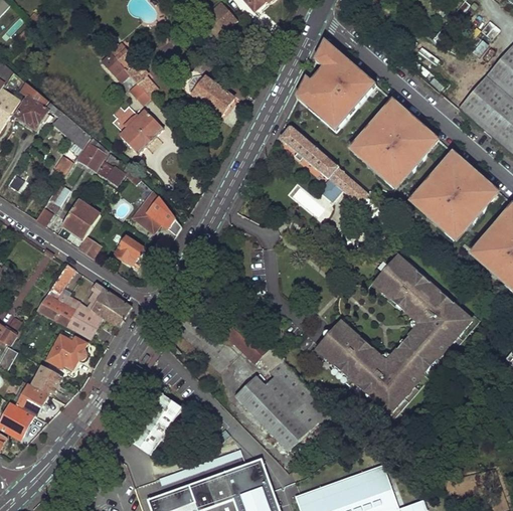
[(246,0),(255,10),(269,0),(271,3),(274,0),(246,0)]
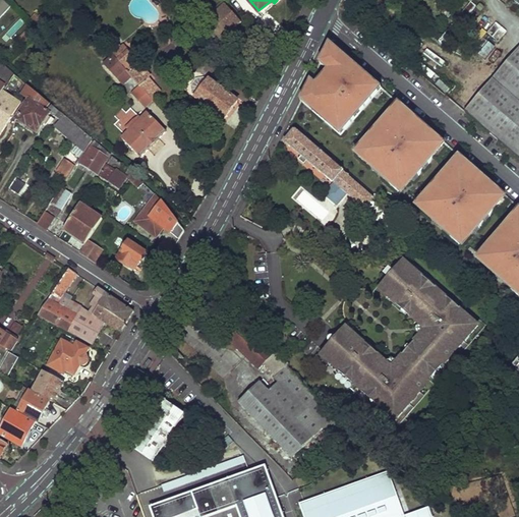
[(208,15),(224,33),(239,19),(224,1),(208,15)]
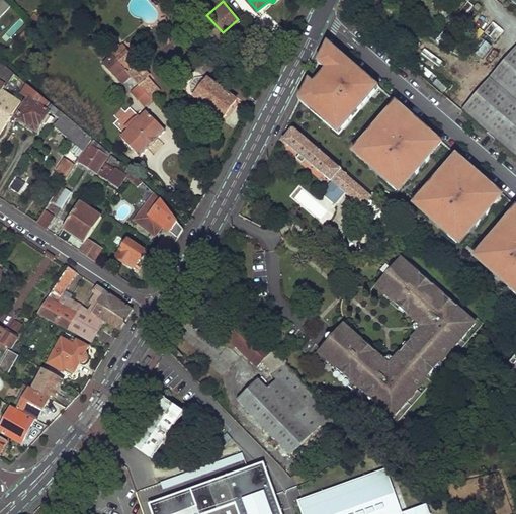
[(403,11),(394,24),(397,26),(405,13),(403,11)]
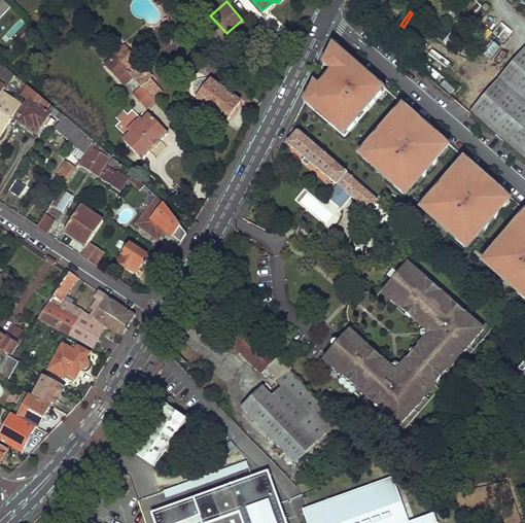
[(206,19),(222,36),(226,33),(210,15),(206,19)]
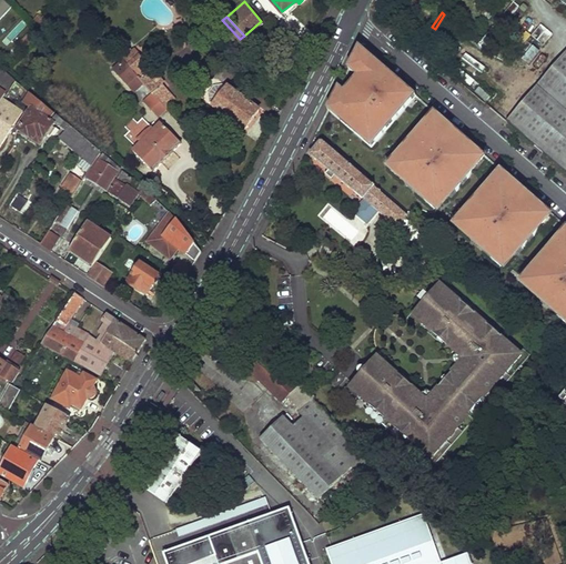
[(537,41),(551,31),(541,20),(528,30),(537,41)]
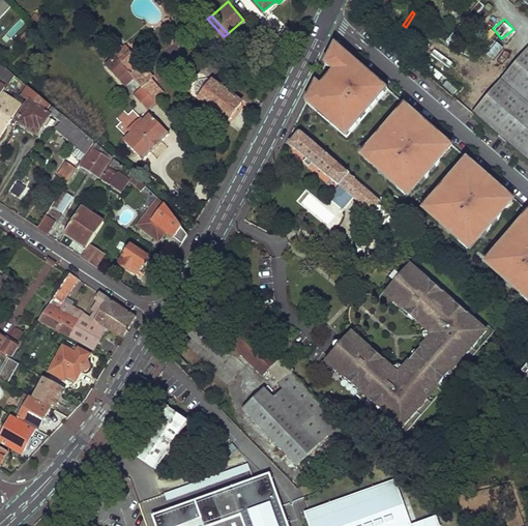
[(362,21),(356,27),(368,35),(371,28),(362,21)]
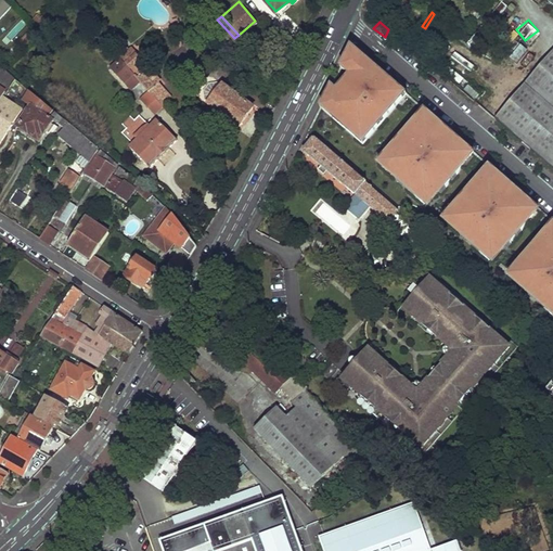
[(459,27),(454,33),(462,39),(467,34),(459,27)]
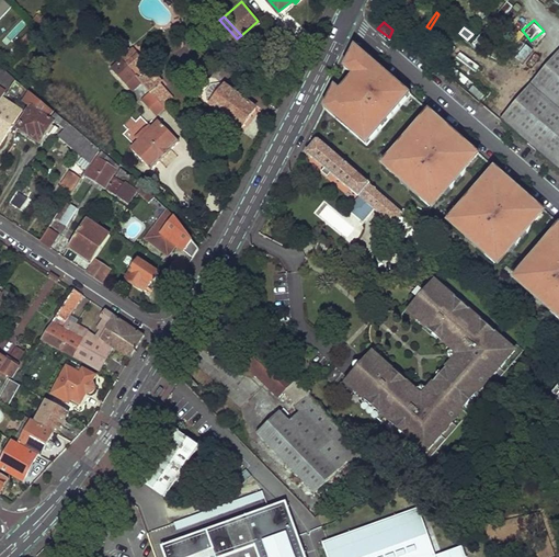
[(408,91),(352,43),(342,65),(351,72),(338,87),(333,82),(321,105),(364,141),(408,91)]
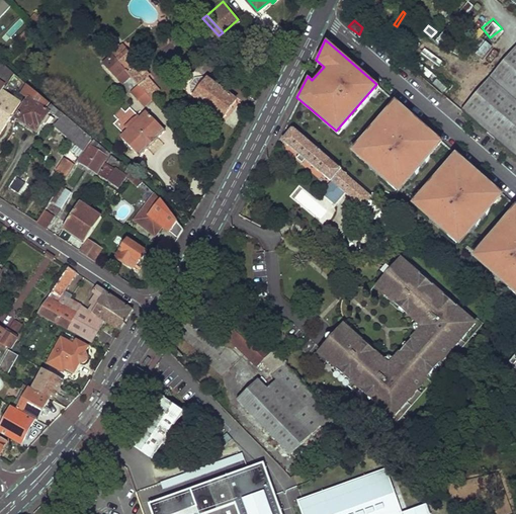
[(515,45),(514,44),(461,108),(515,155),(515,45)]
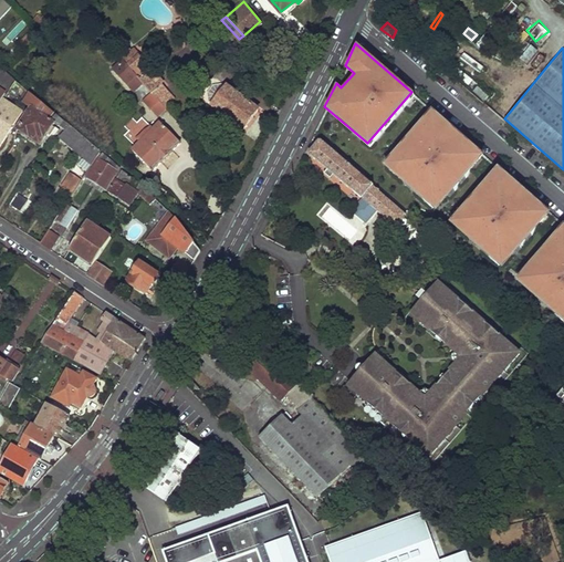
[(142,80),(150,90),(160,81),(133,49),(123,59),(142,80)]
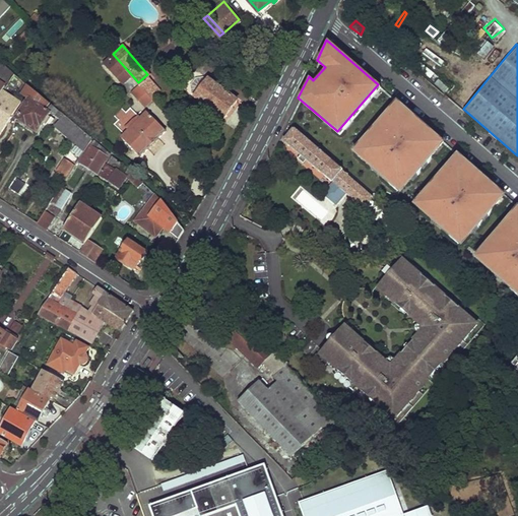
[(103,62),(120,81),(130,73),(113,54),(103,62)]
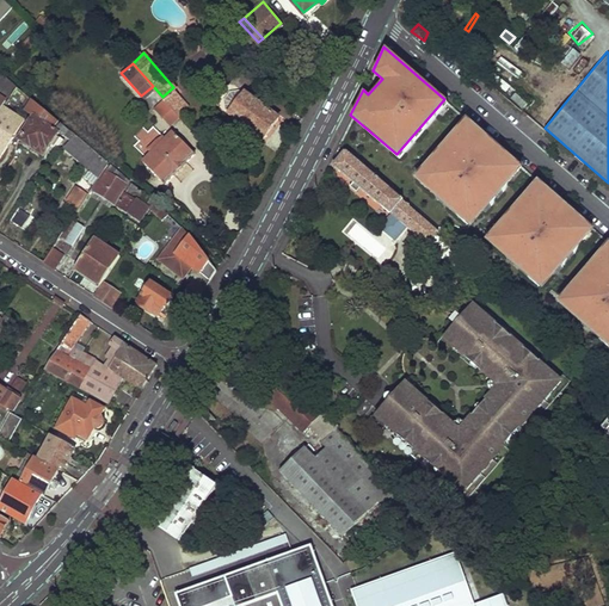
[(0,94),(5,98),(17,81),(0,68),(0,94)]
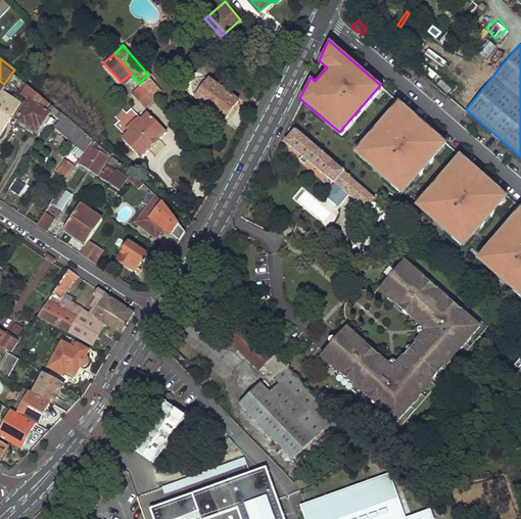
[(327,67),(319,60),(311,77),(315,81),(327,67)]
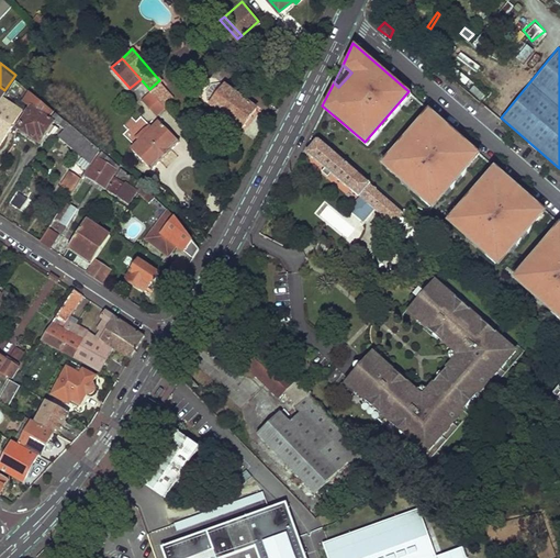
[(231,118),(239,124),(254,104),(224,84),(209,103),(220,110),(215,115),(226,122),(231,118)]
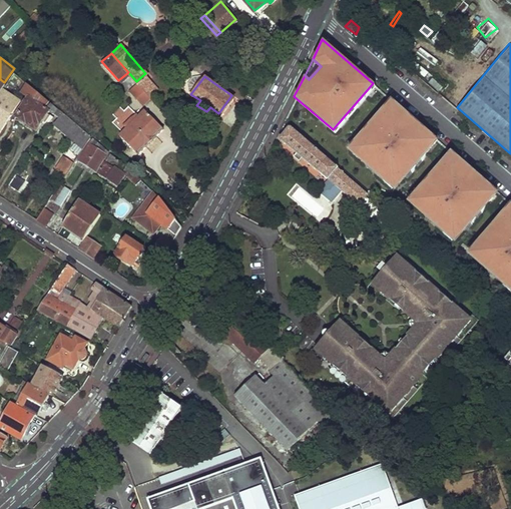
[(446,77),(442,82),(452,90),(456,85),(446,77)]
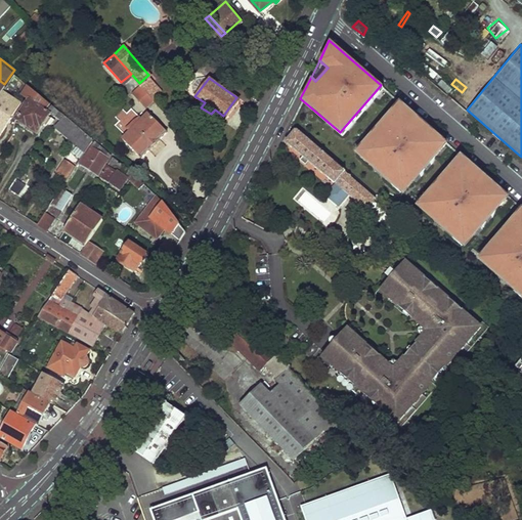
[(130,90),(143,104),(151,97),(144,89),(139,83),(130,90)]
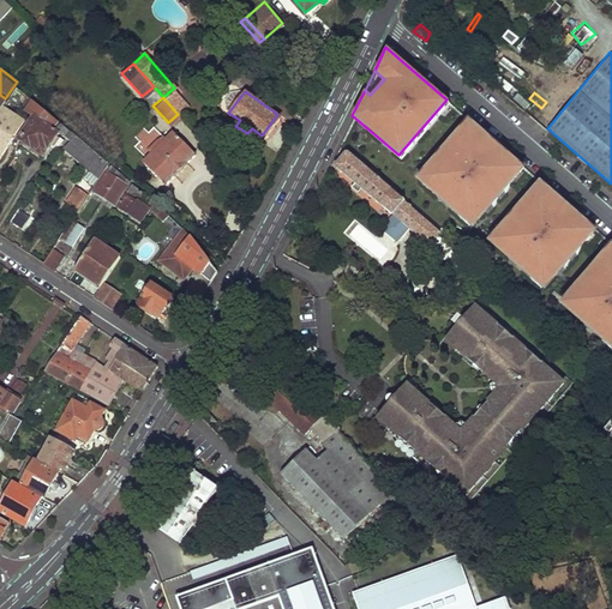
[(108,160),(34,98),(28,109),(34,114),(19,138),(46,152),(59,130),(71,137),(64,145),(99,174),(108,160)]
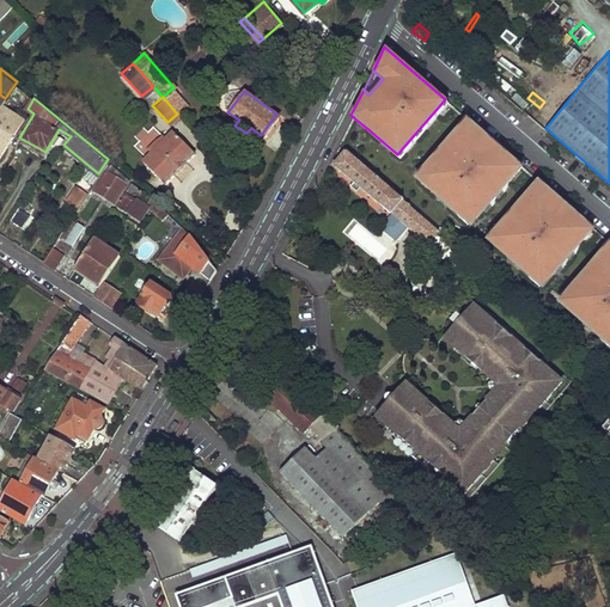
[(169,104),(177,114),(180,110),(172,102),(169,104)]
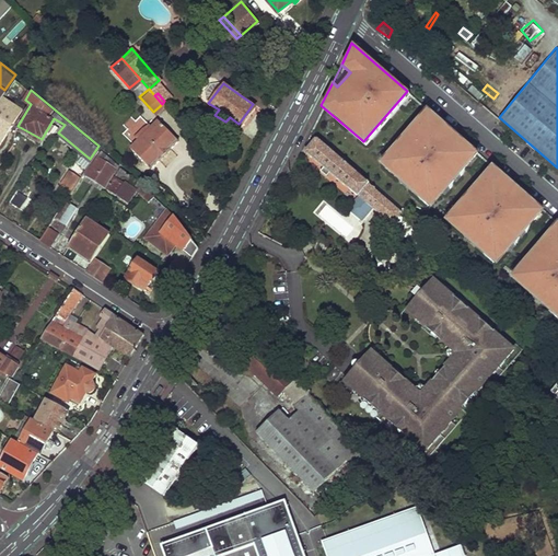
[(0,134),(20,105),(2,94),(0,96),(0,134)]
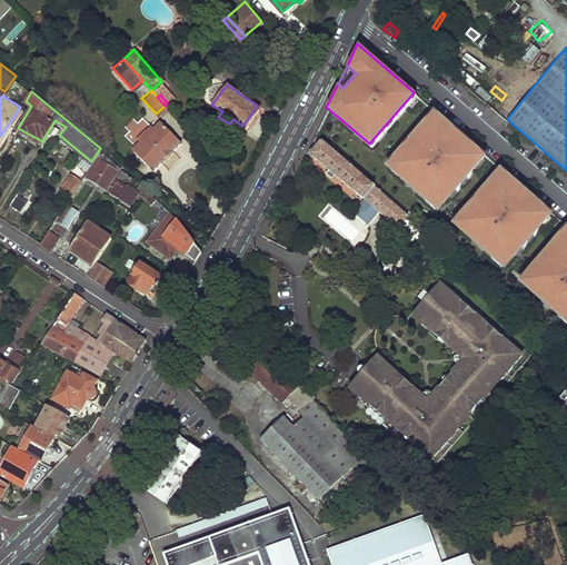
[(484,154),(431,109),(385,164),(436,209),(484,154)]
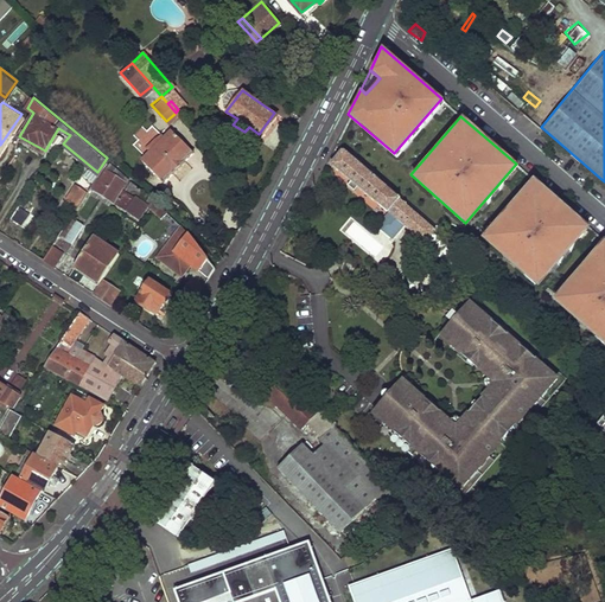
[(140,158),(160,180),(170,171),(171,172),(183,159),(182,158),(191,149),(170,128),(157,140),(154,138),(146,146),(148,148),(140,158)]
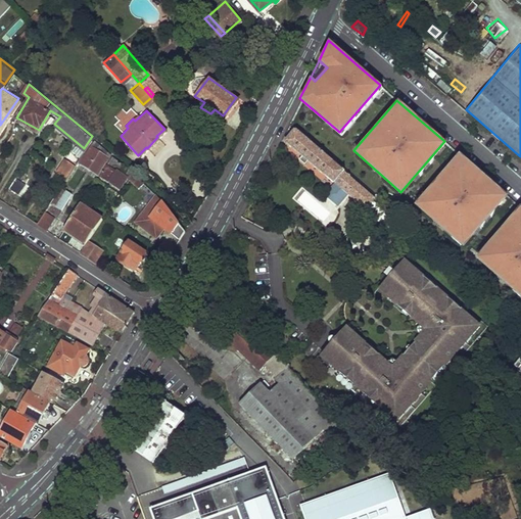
[(373,195),(294,127),(284,139),(363,206),(373,195)]
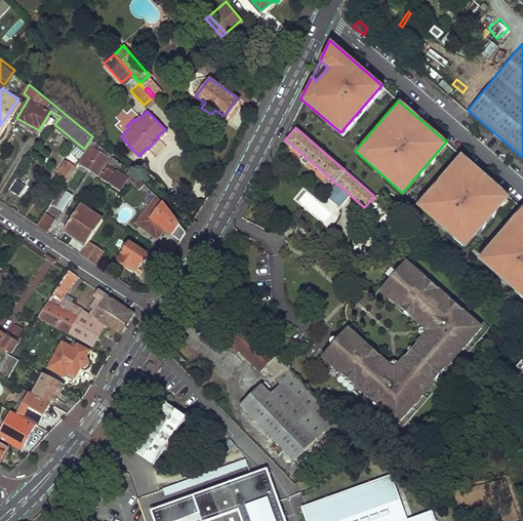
[(80,161),(97,171),(108,155),(90,144),(80,161)]
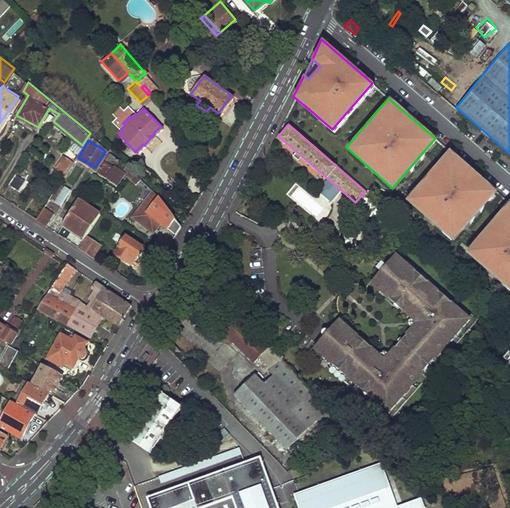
[(494,189),(447,149),(404,198),(451,239),(494,189)]
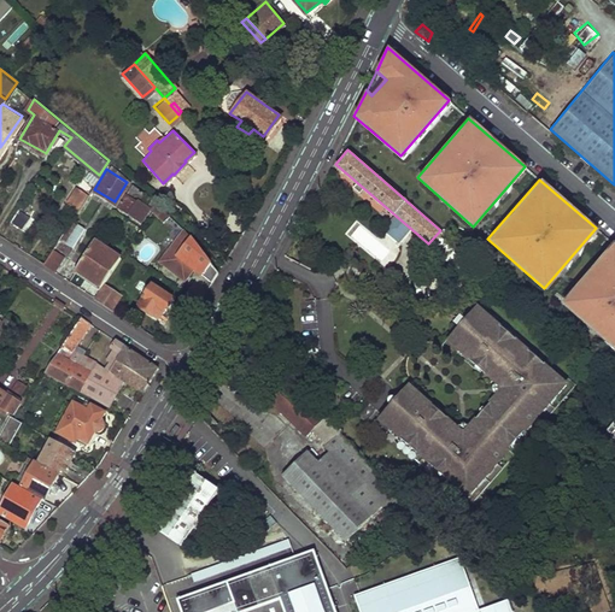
[(118,204),(140,218),(148,205),(144,202),(150,195),(133,182),(118,204)]
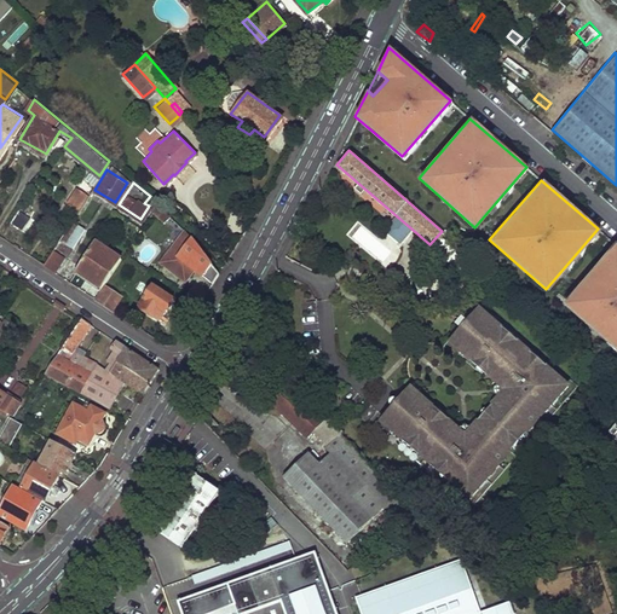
[(78,209),(59,197),(26,250),(44,261),(52,247),(59,237),(71,218),(78,209)]
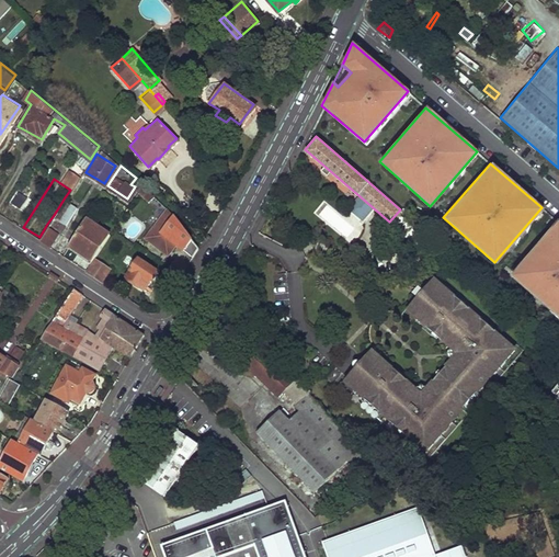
[(138,190),(149,200),(153,194),(143,183),(138,190)]
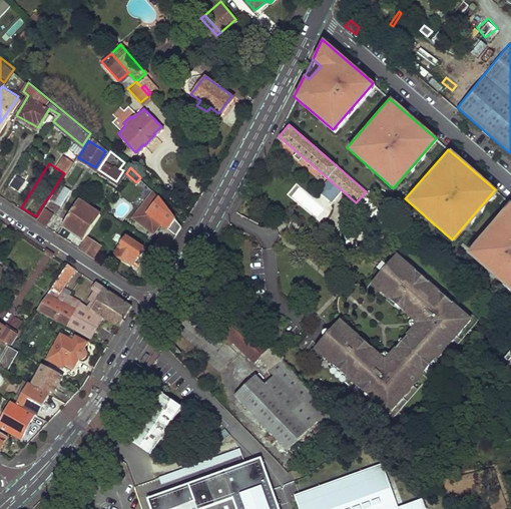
[(49,196),(59,203),(69,186),(59,180),(49,196)]
